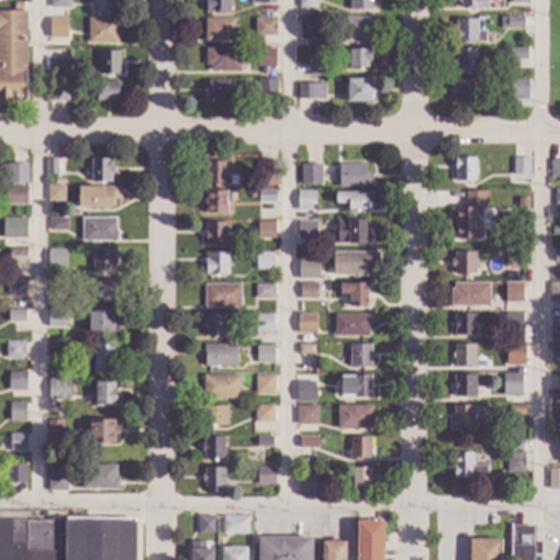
[(114,0),(115,9),(94,10),(94,0),(114,0)]
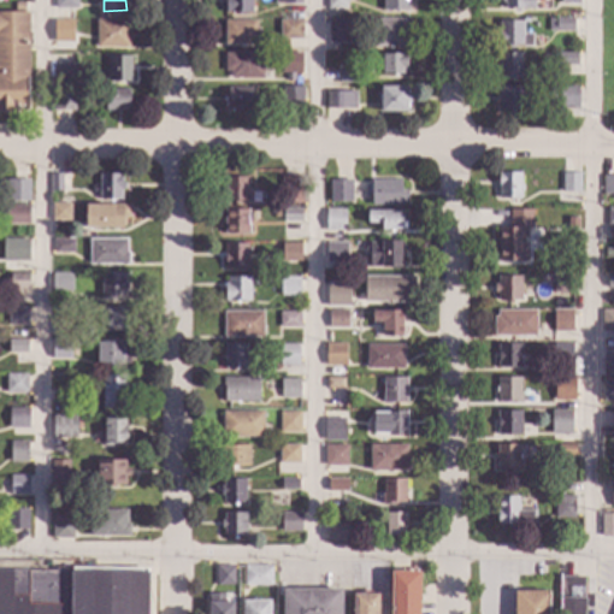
[(253,0),(253,10),(226,10),(226,0),(253,0)]
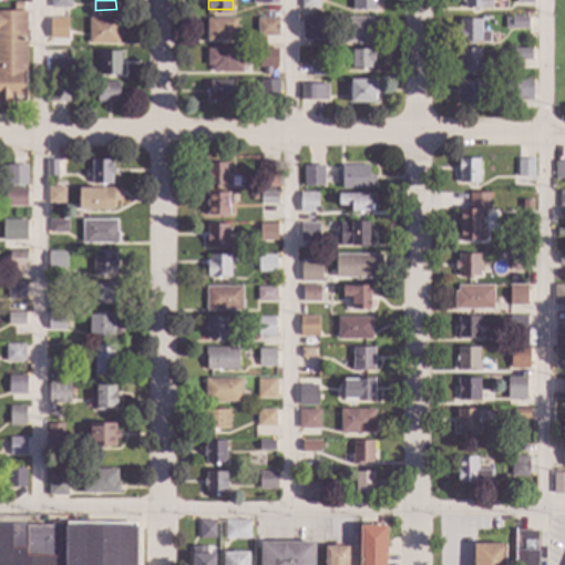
[(27,94),(16,94),(16,103),(0,103),(0,10),(27,10),(27,94)]
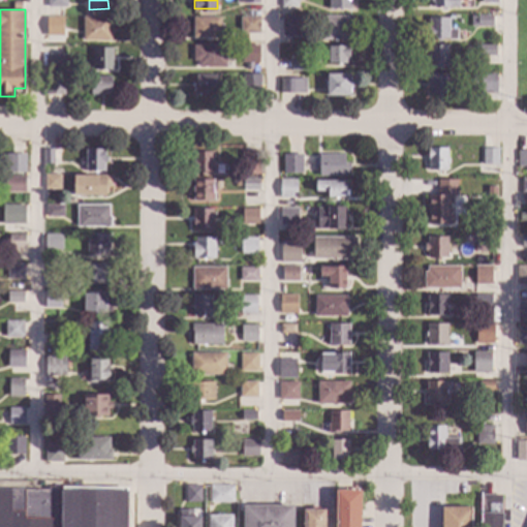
[(301,35),(283,35),(283,14),(301,14),(301,35)]
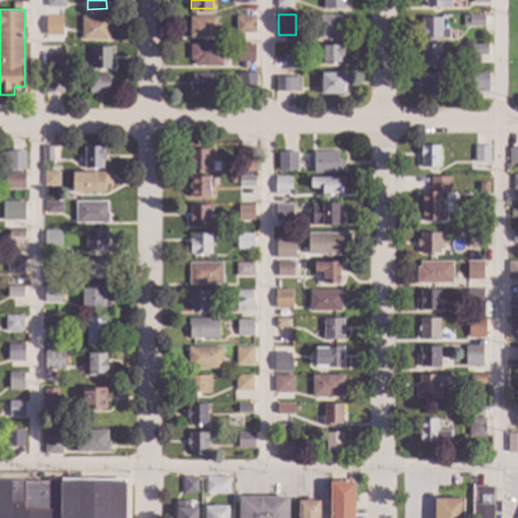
[(345,30),(342,30),(342,38),(318,38),(318,14),(345,14),(345,30)]
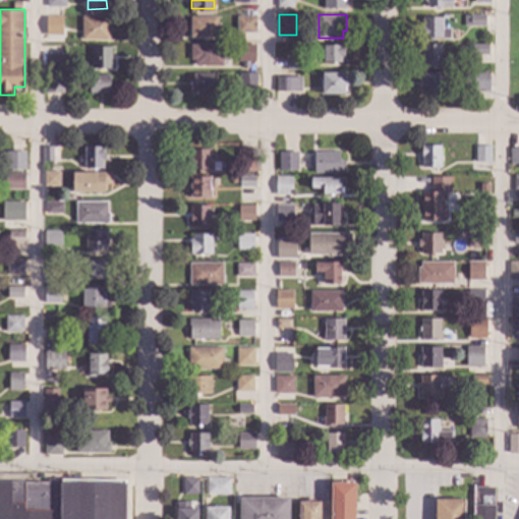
[(486,24),(465,24),(465,14),(486,15),(486,24)]
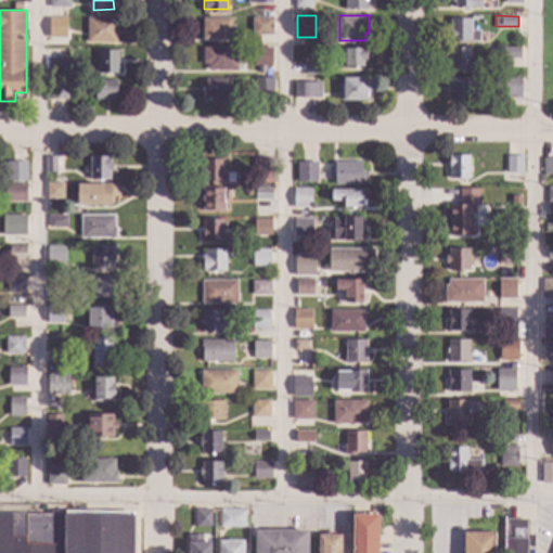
[(69,28),(53,28),(52,17),(69,16),(69,28)]
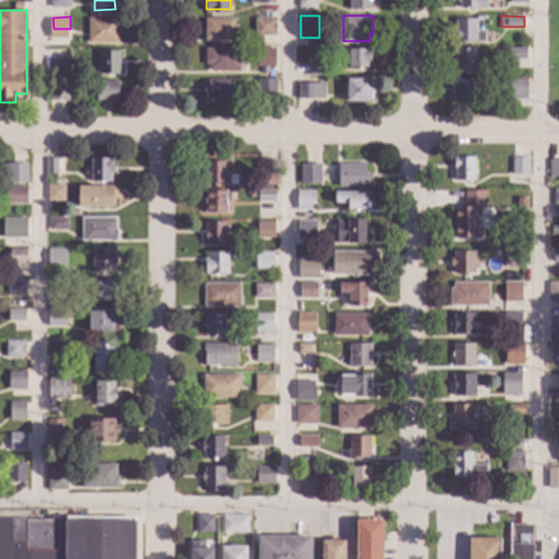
[(118,41),(91,42),(90,18),(118,16),(118,41)]
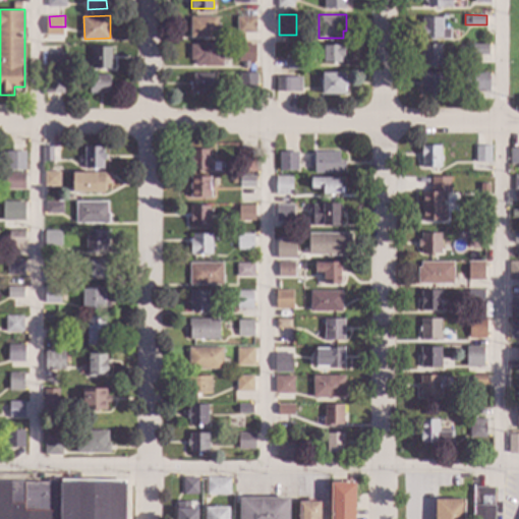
[(256,31),(238,31),(238,15),(256,16),(256,31)]
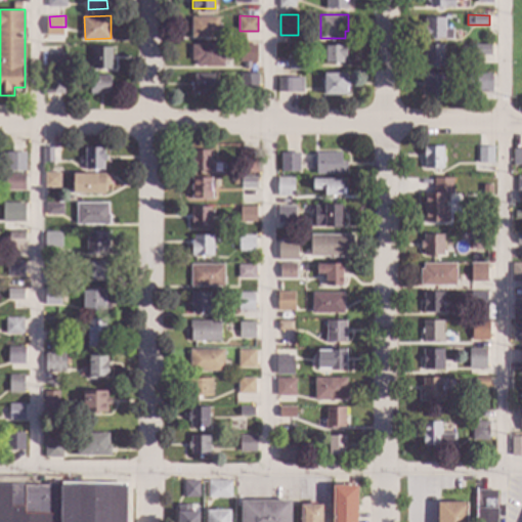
[(219,36),(192,36),(192,16),(219,16),(219,36)]
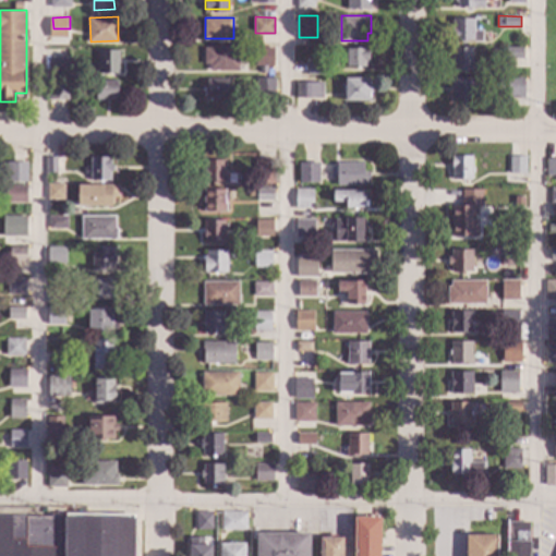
[(475,29),(483,29),(483,40),(454,39),(454,17),(475,17),(475,29)]
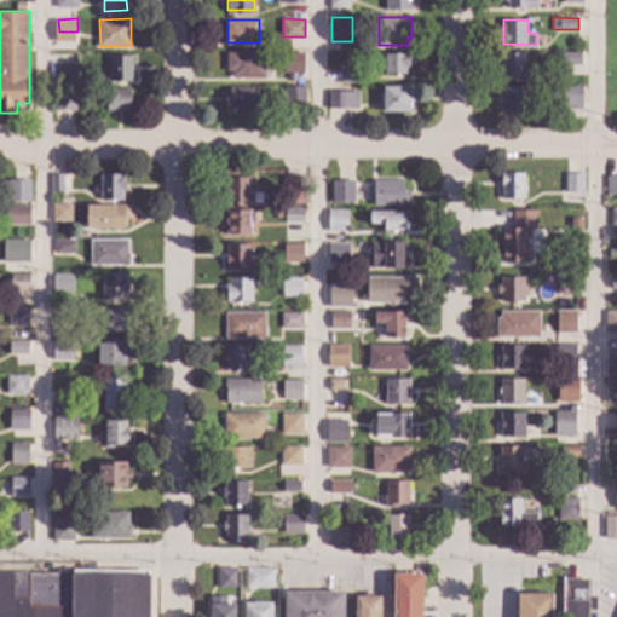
[(582,64),(563,64),(563,51),(582,51),(582,64)]
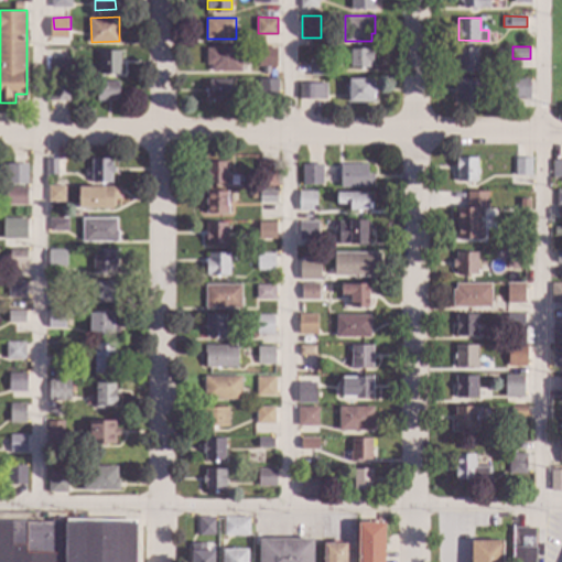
[(242,69),(212,69),(213,63),(208,63),(208,47),(242,47),(242,69)]
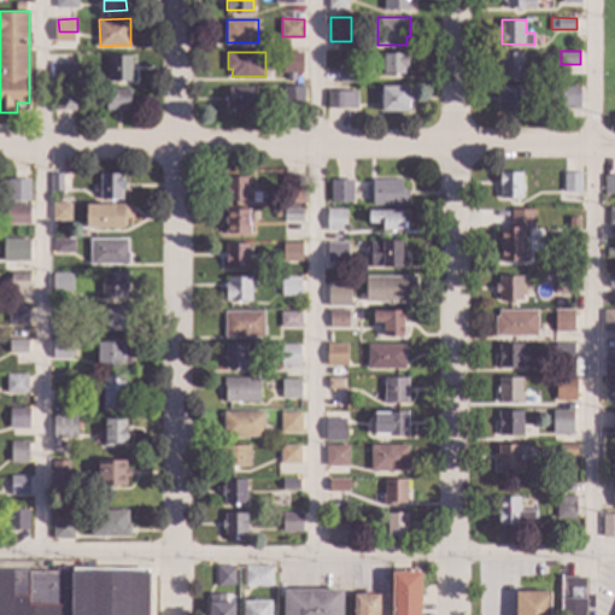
[(304,70),(283,70),(283,52),(303,52),(304,70)]
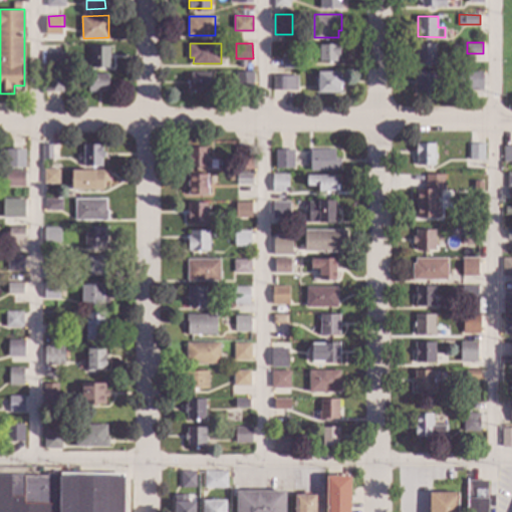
[(436,63),(418,63),(419,43),(436,43),(436,63)]
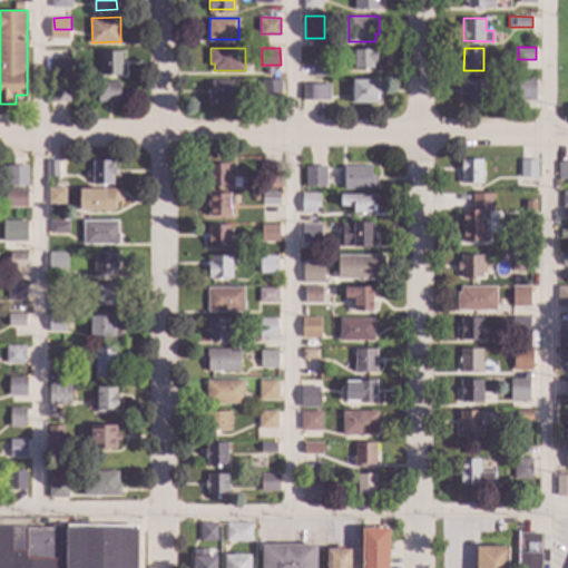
[(379,67),(356,67),(356,49),(379,49),(379,67)]
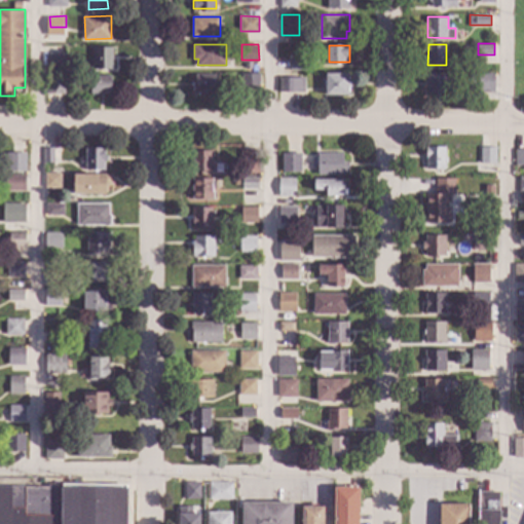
[(112,68),(96,68),(95,46),(112,46),(112,68)]
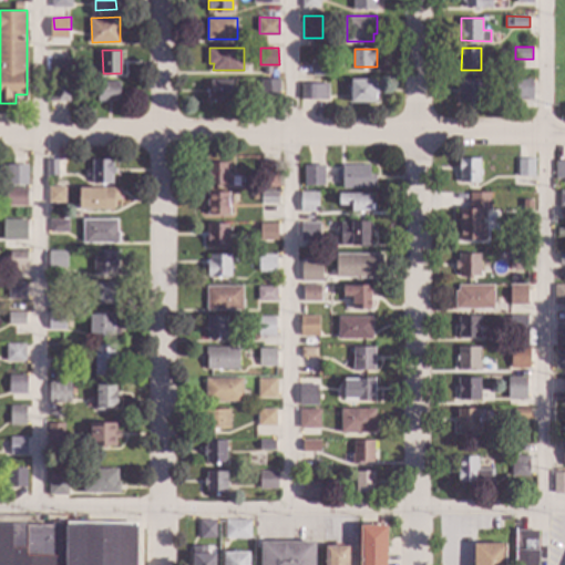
[(71,75),(52,75),(52,57),(71,57),(71,75)]
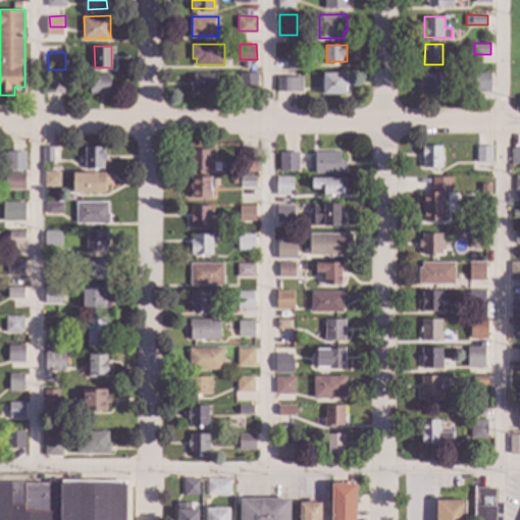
[(303,68),(289,68),(289,58),(303,58),(303,68)]
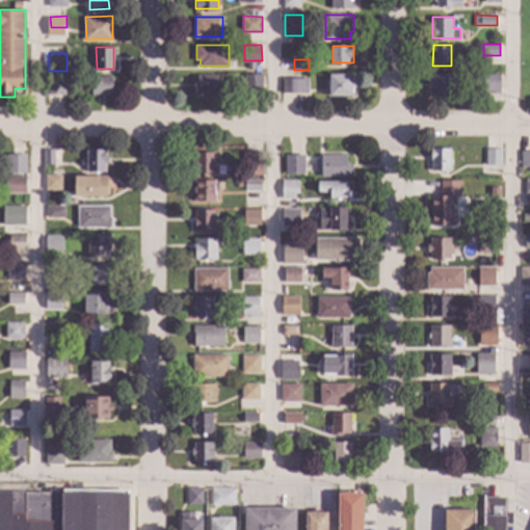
[(263,89),(245,89),(245,73),(263,73),(263,89)]
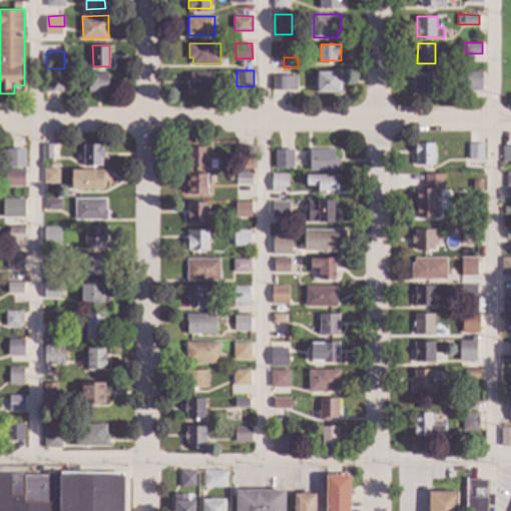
[(482,88),(467,88),(467,70),(483,70),(482,88)]
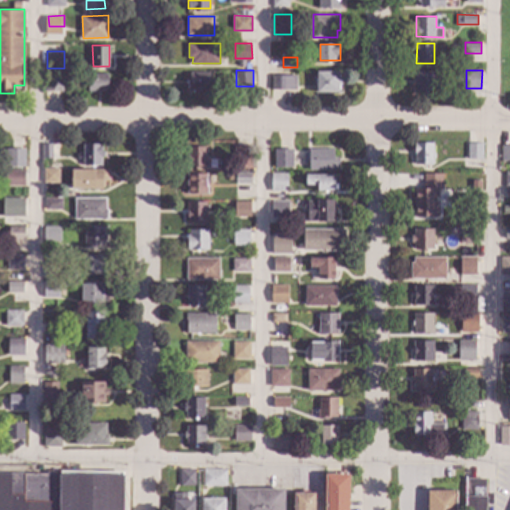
[(62,90),(46,91),(45,71),(62,71),(62,90)]
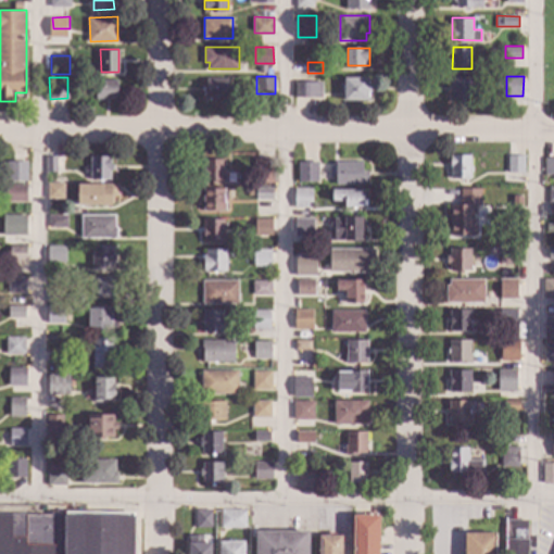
[(369,99),(345,99),(345,77),(369,77),(369,99)]
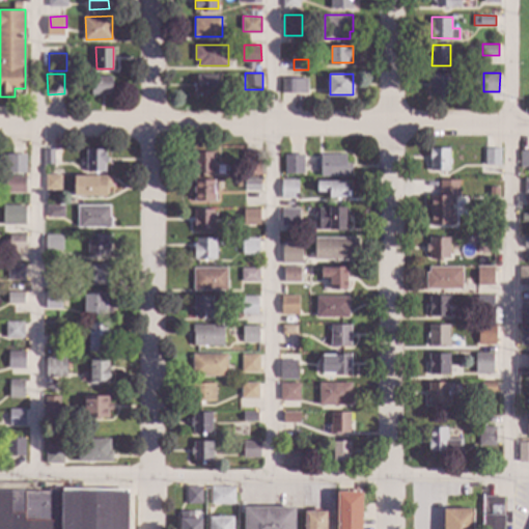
[(451,93),(432,93),(432,74),(451,74),(451,93)]
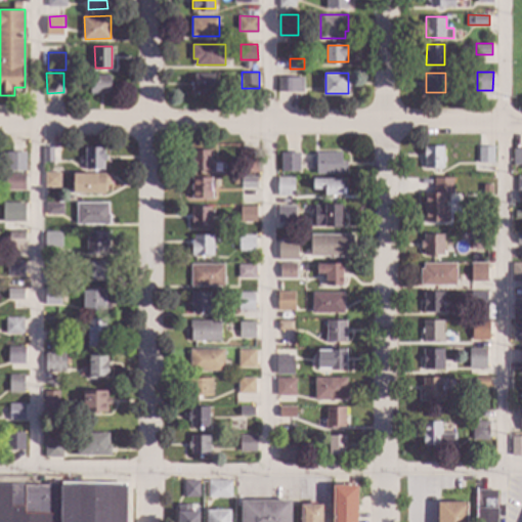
[(215,92),(193,92),(193,80),(196,80),(196,74),(215,74),(215,92)]
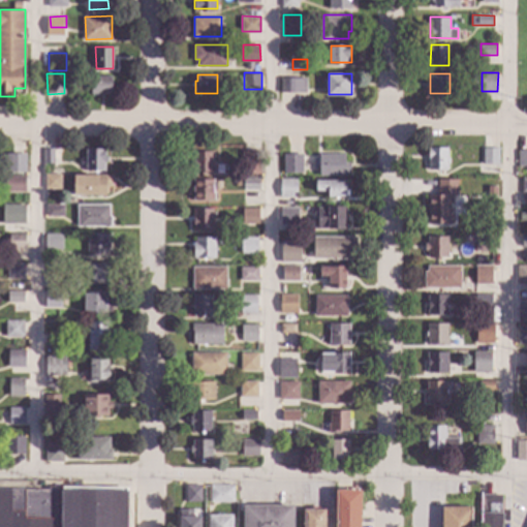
[(113,93),(92,94),(92,75),(112,75),(113,93)]
